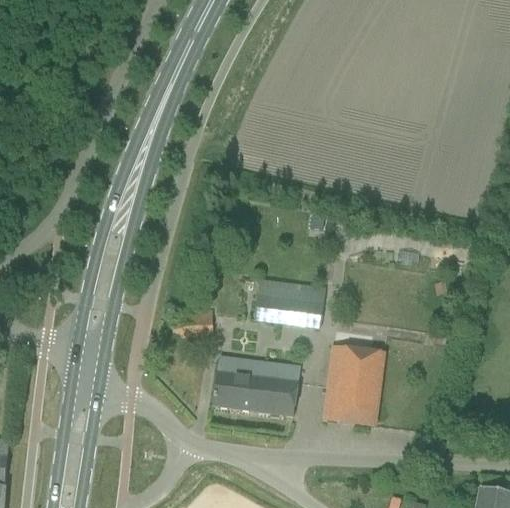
[(261,280),(255,320),(320,328),(322,308),(325,288),(261,280)]
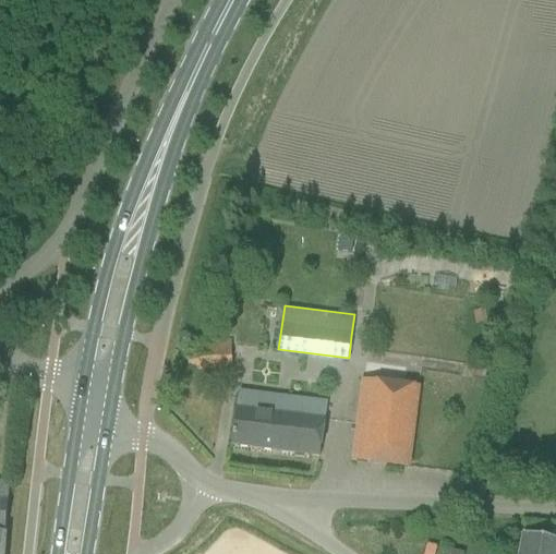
[(232,342),(210,342),(189,344),(189,363),(232,362),(232,342)]
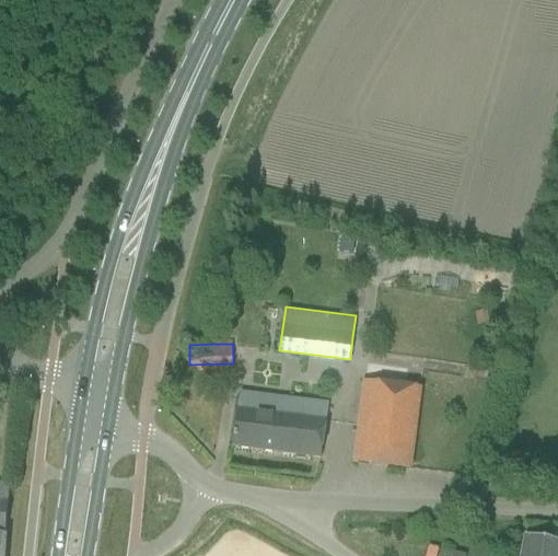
[(410,466),(413,449),(421,385),(417,384),(416,384),(380,380),(373,379),(364,378),(357,438),(355,460),(410,466)]
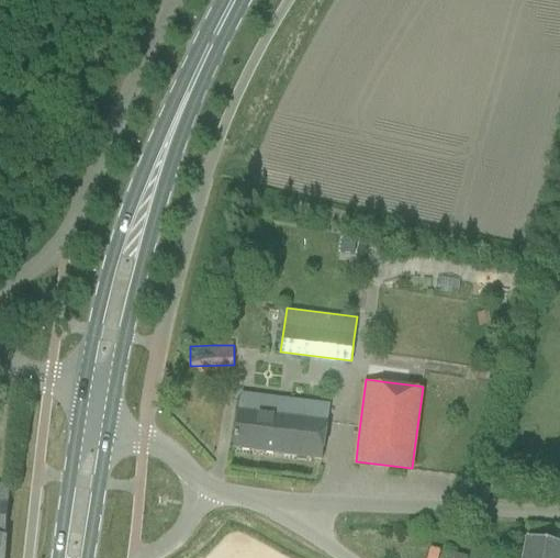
[(234,446),(323,457),(329,403),(288,399),(241,392),(234,446)]
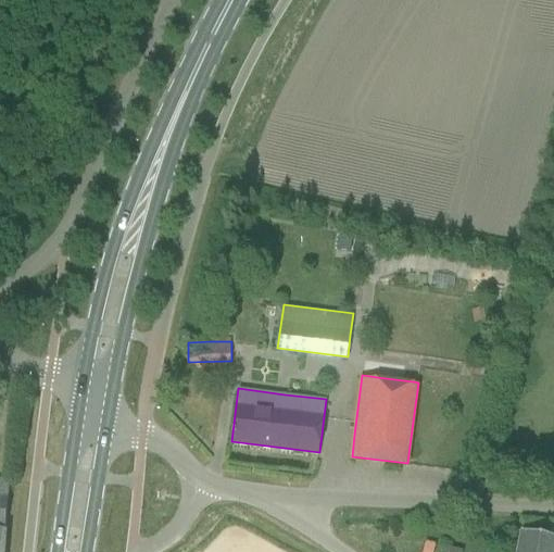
[(0,551),(3,551),(10,478),(0,476),(0,551)]
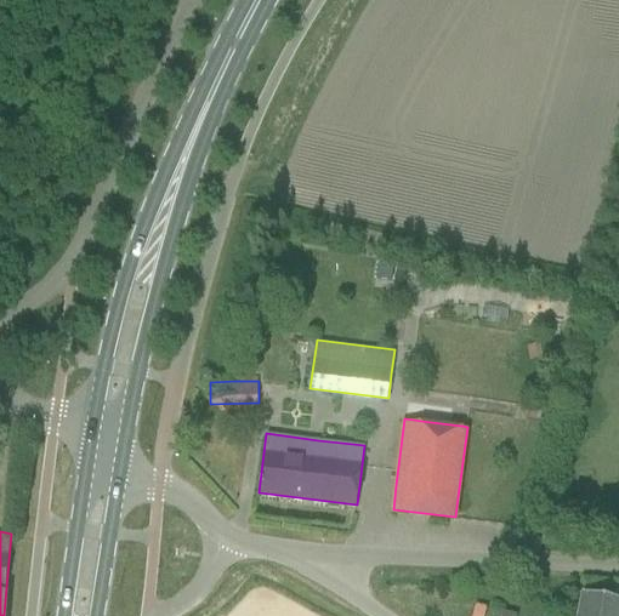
[(578,615),(618,615),(618,597),(584,589),(578,615)]
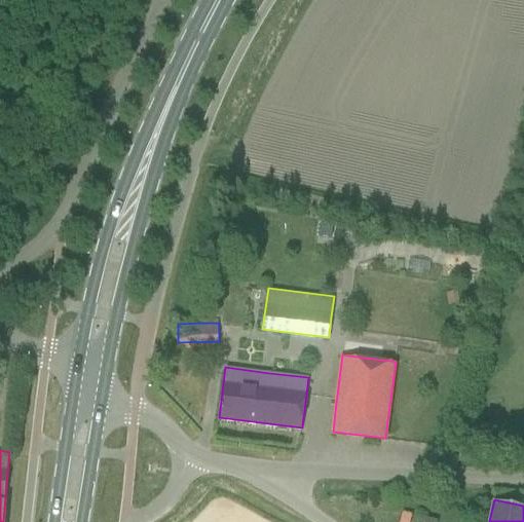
All buildings are outlined.
